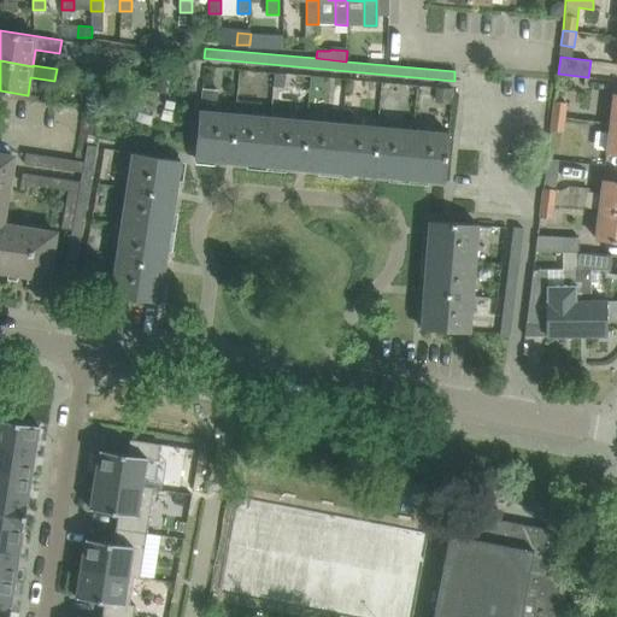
[(158,81),(156,89),(164,93),(168,83),(158,81)]
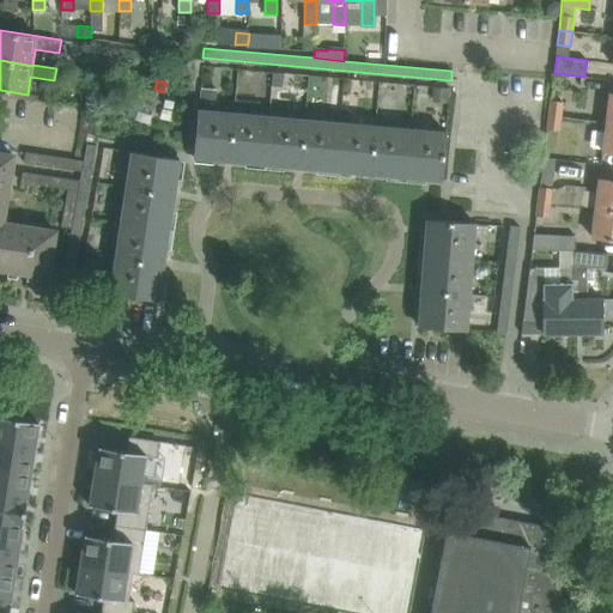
[(434,87),(432,102),(448,103),(449,92),(449,89),(434,87)]
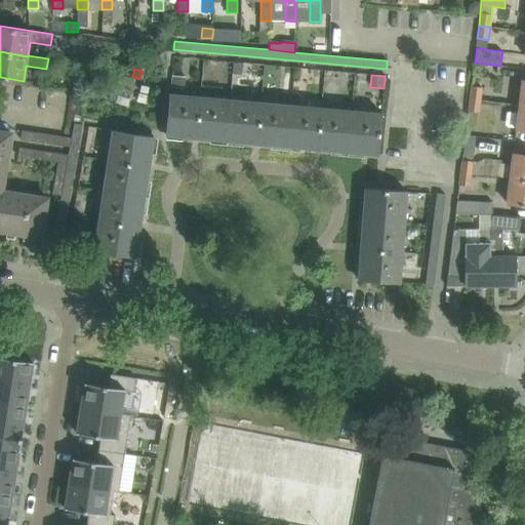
[(172,76),(171,87),(185,88),(186,77),(172,76)]
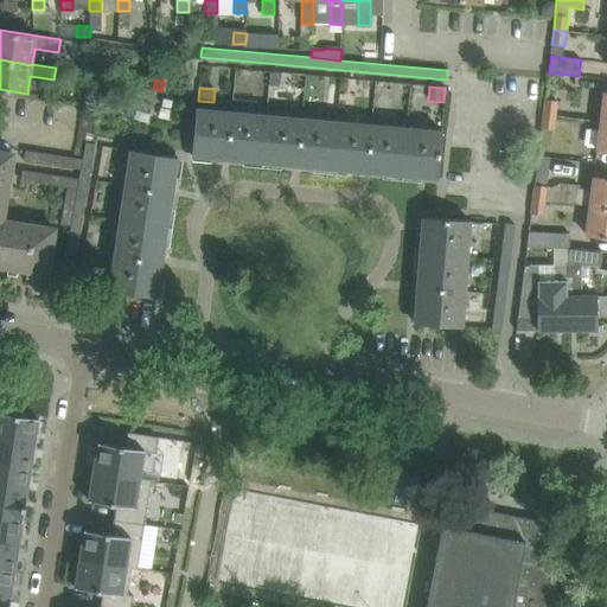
[(544,100),(543,114),(557,115),(558,101),(544,100)]
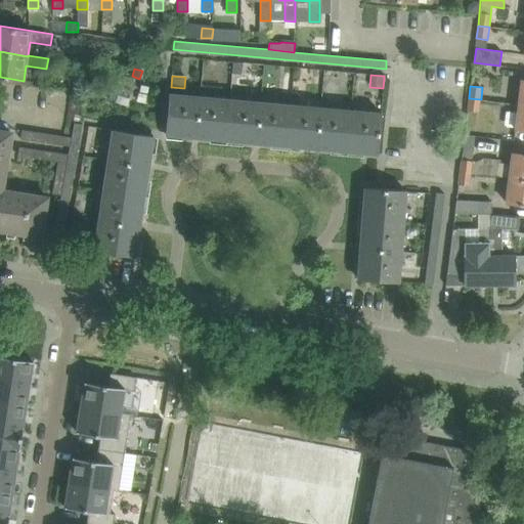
[(139,92),(137,100),(144,101),(146,94),(139,92)]
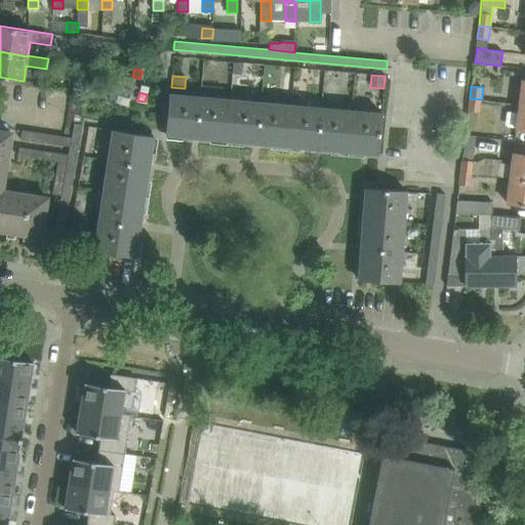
[(380,133),(381,114),(169,94),(165,134),(378,154),(380,133)]
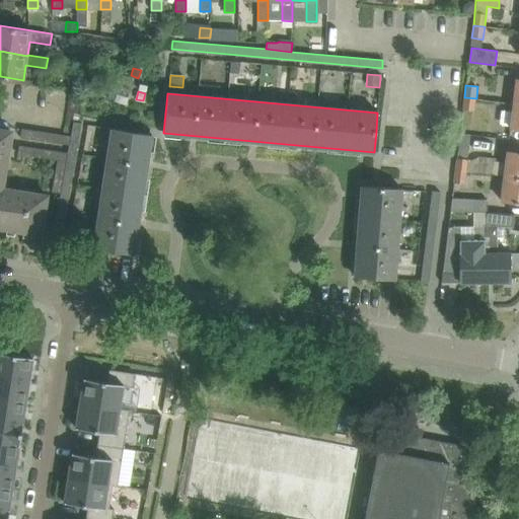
[(474,112),(476,98),(464,97),(462,109),(463,109),(461,121),(472,123),(473,112),(474,112)]
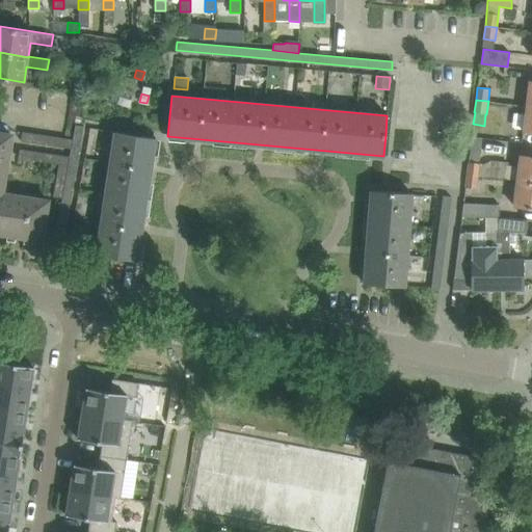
[(531,132),(531,106),(526,106),(523,131),(531,132)]
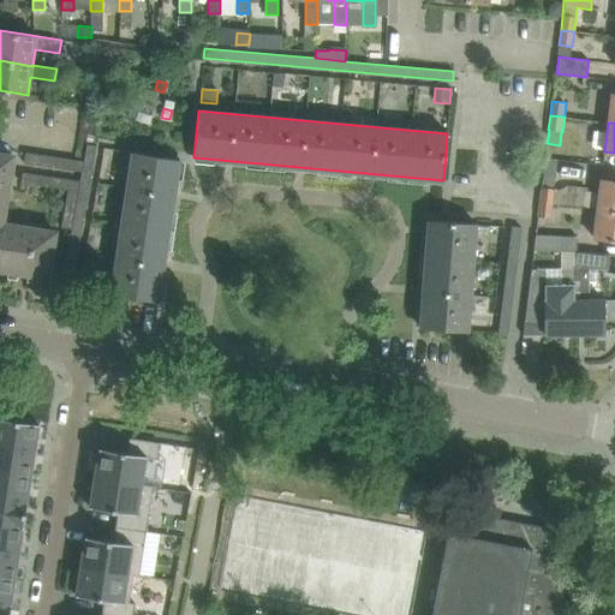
[(83,172),(81,181),(78,192),(77,201),(76,209),(75,216),(73,224),(72,230),(64,274),(61,286),(71,287),(97,147),(88,144),(84,161),(83,172)]
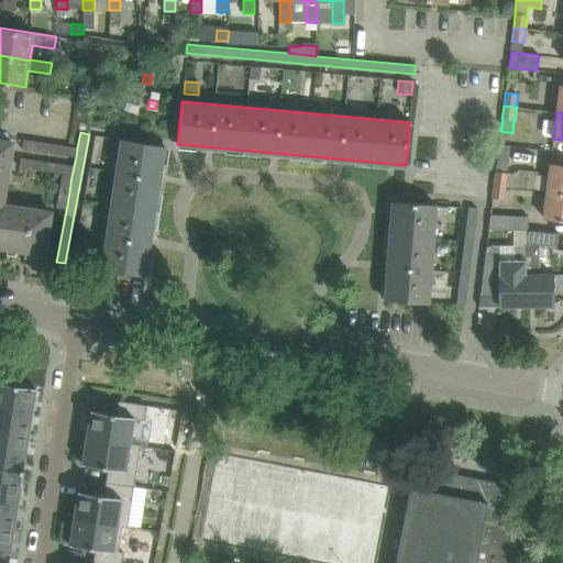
[(102,269),(144,276),(164,145),(121,139),(102,269)]
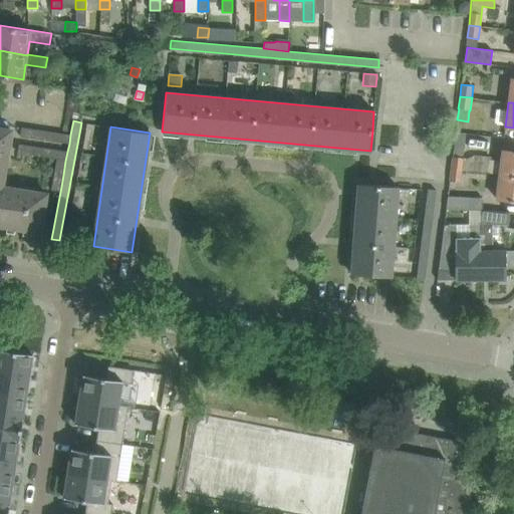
[(11,130),(0,127),(0,225),(40,232),(46,193),(3,187),(11,130)]
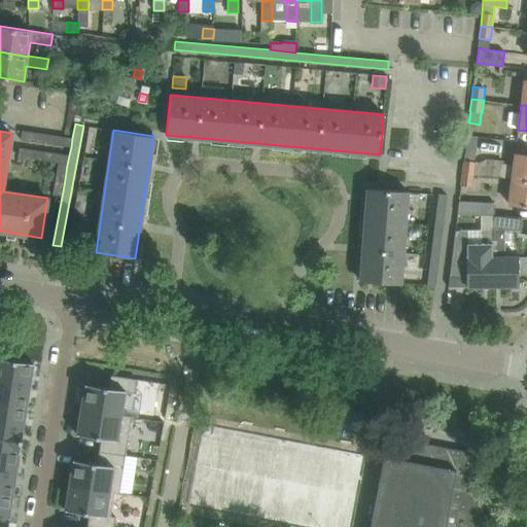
[(21,139),(71,147),(72,138),(22,131),(21,139)]
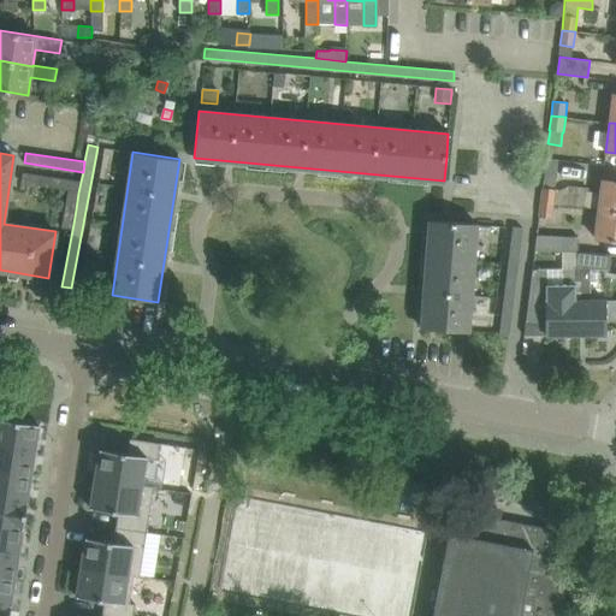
[(546,159),(540,202),(554,203),(556,189),(555,189),(558,160),(546,159)]
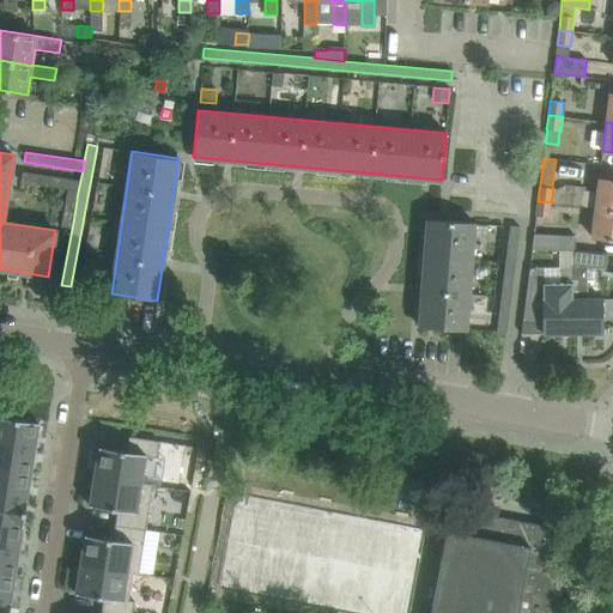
[(23,182),(31,183),(32,174),(24,173),(23,182)]
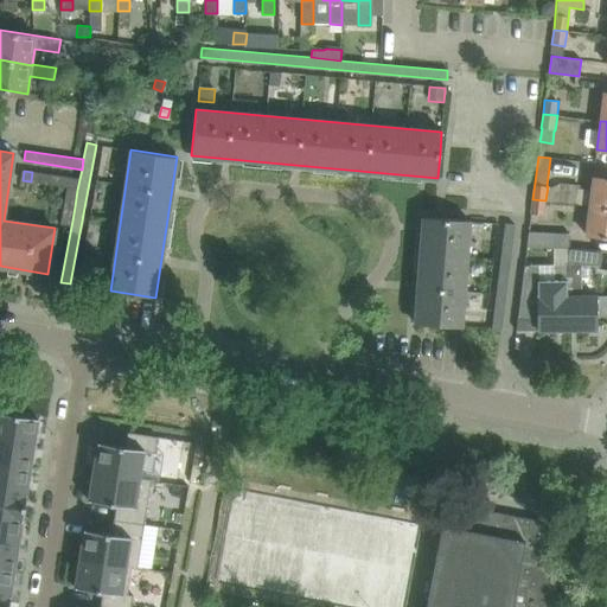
[(31,181),(40,184),(42,173),(32,172),(31,181)]
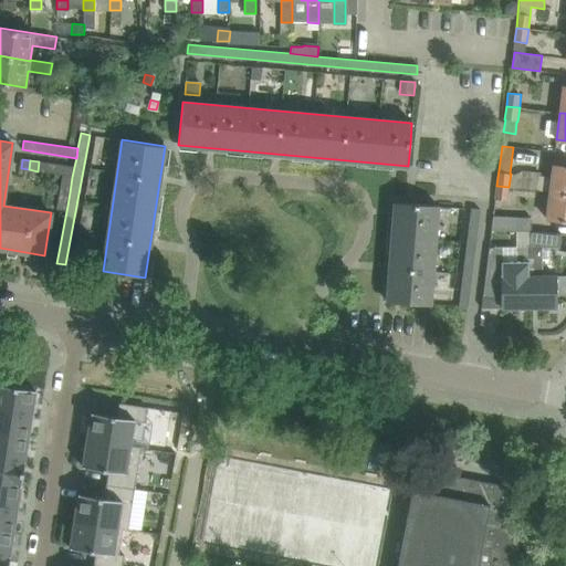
[(38,171),(46,173),(48,163),(39,161),(38,171)]
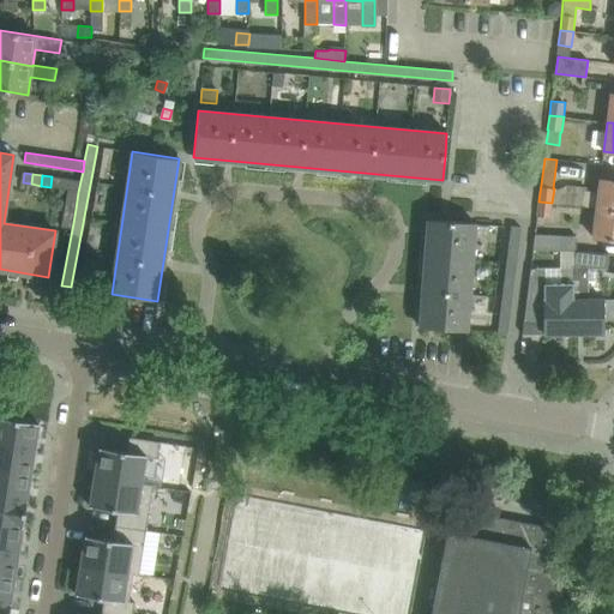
[(52,176),(50,187),(59,188),(61,178),(52,176)]
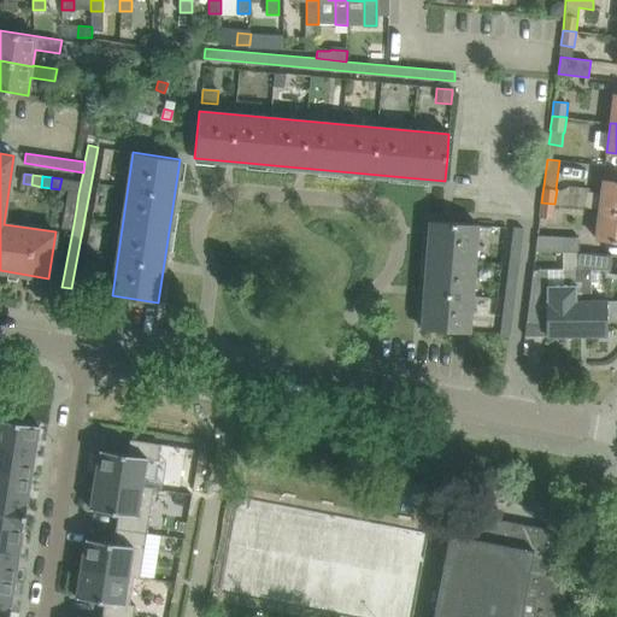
[(69,191),(71,181),(62,178),(59,189),(69,191)]
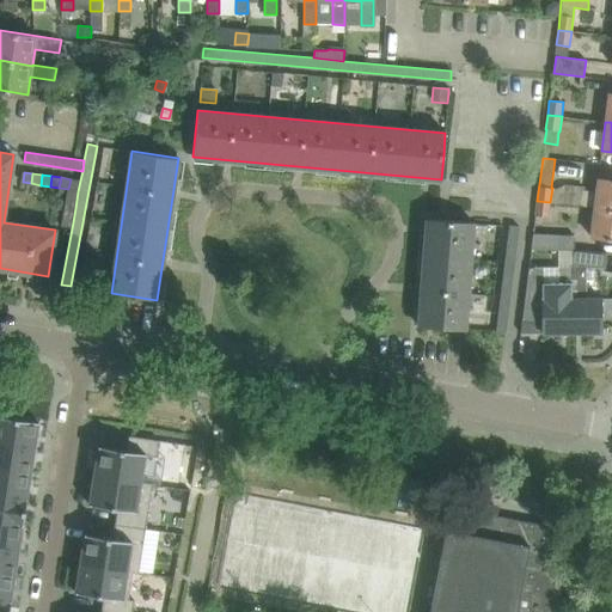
[(598,178),(594,208),(611,209),(611,179),(609,179),(598,178)]
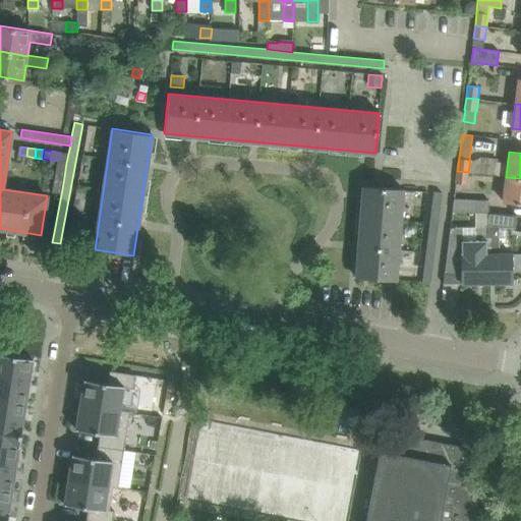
[(58,161),(66,163),(68,154),(60,153),(58,161)]
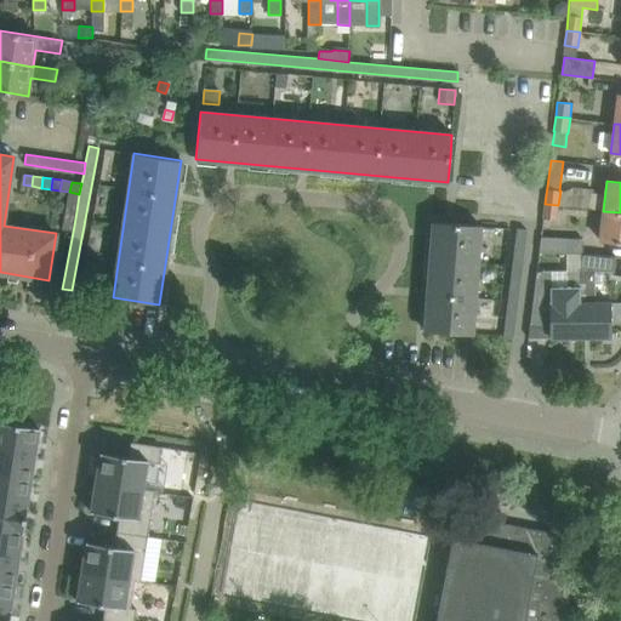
[(575,187),(573,206),(588,209),(591,189),(575,187)]
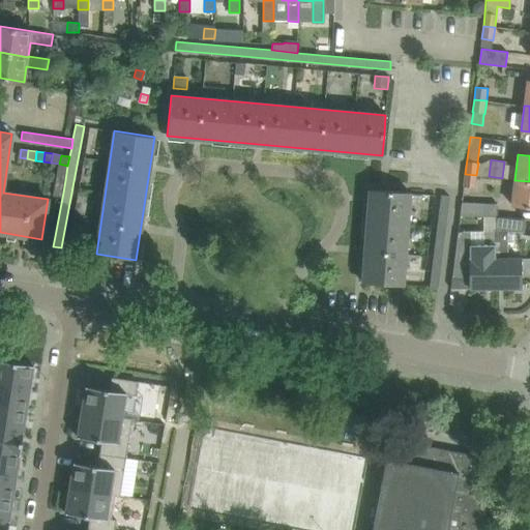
[(67,166),(59,164),(58,172),(66,173),(67,166)]
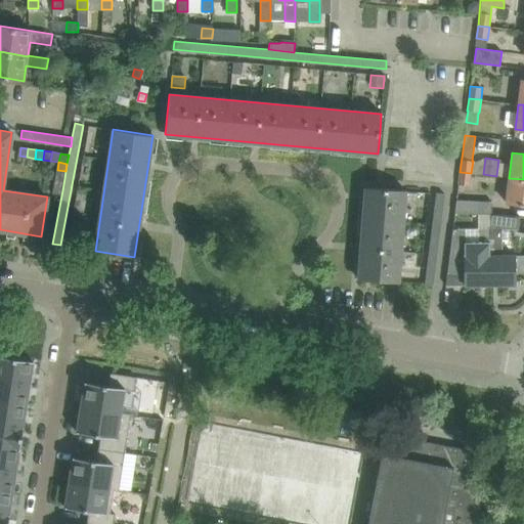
[(66,171),(57,170),(56,176),(64,178),(66,171)]
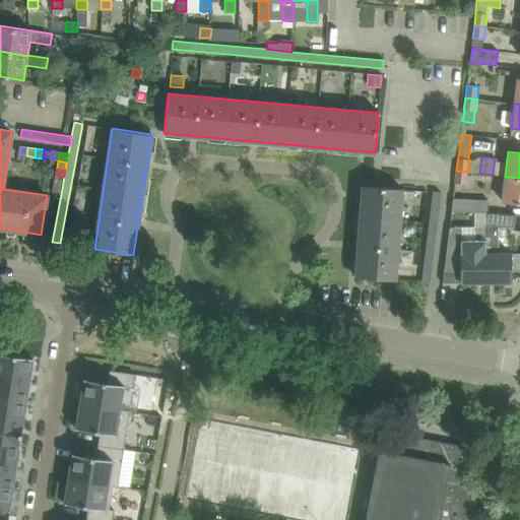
[(456,171),(453,198),(459,199),(461,184),(465,185),(467,172),(456,171)]
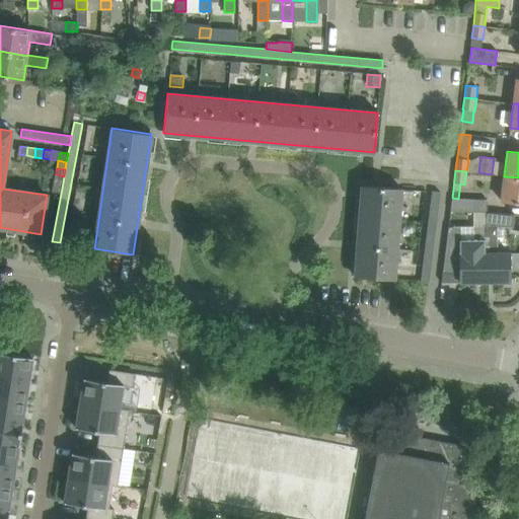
[(64,176),(56,174),(55,180),(63,182),(64,176)]
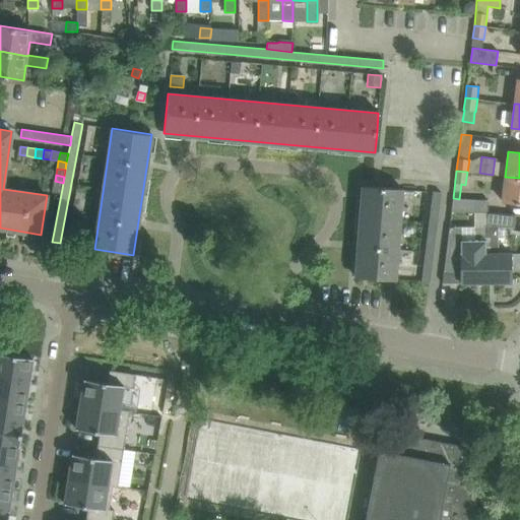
[(519,203),(519,178),(505,177),(502,201),(519,203)]
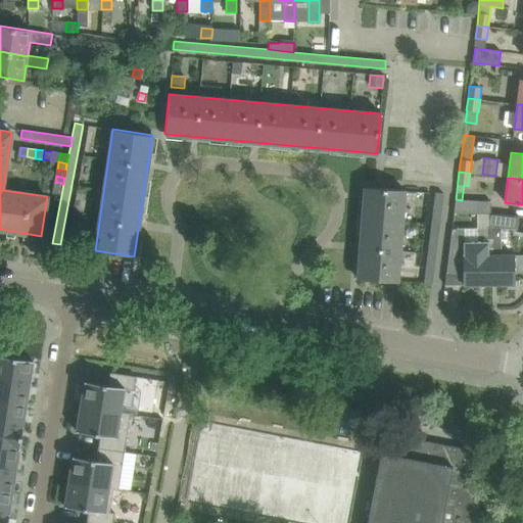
[(365,187),(358,279),(397,282),(405,190),(365,187)]
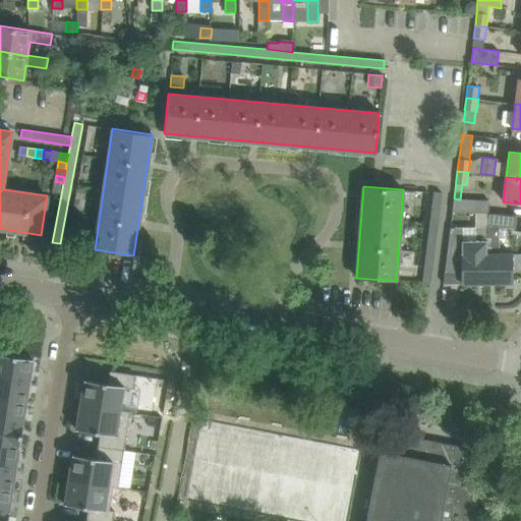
[(409,281),(418,282),(422,283),(430,284),(432,264),(442,192),(433,191),(424,263),(422,277),(410,275),(409,281)]
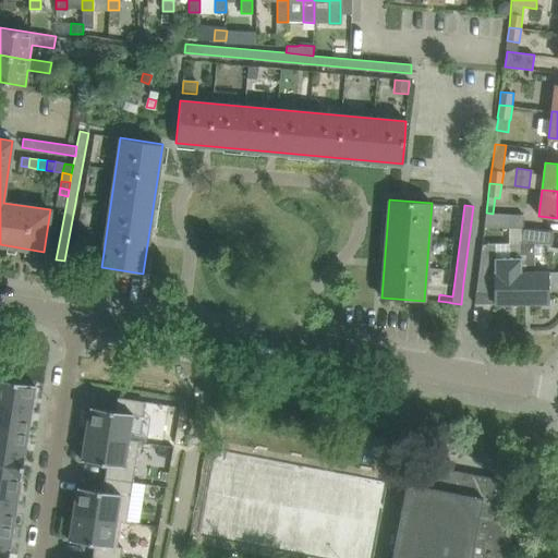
[(484,227),(521,228),(523,228),(524,215),(493,214),(486,213),(484,227)]
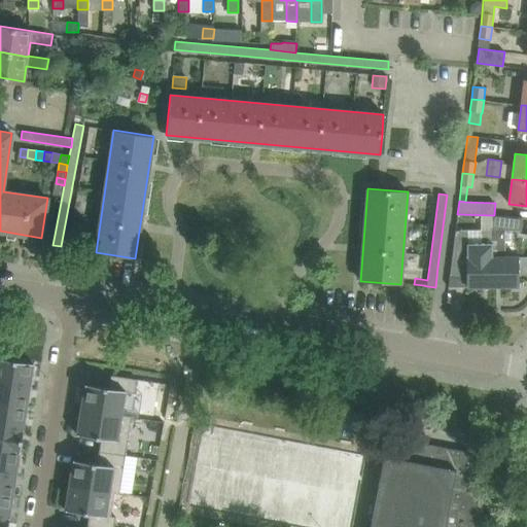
[(494,216),(492,216),(492,231),(503,231),(504,231),(521,231),(523,217),(511,216),(494,216)]
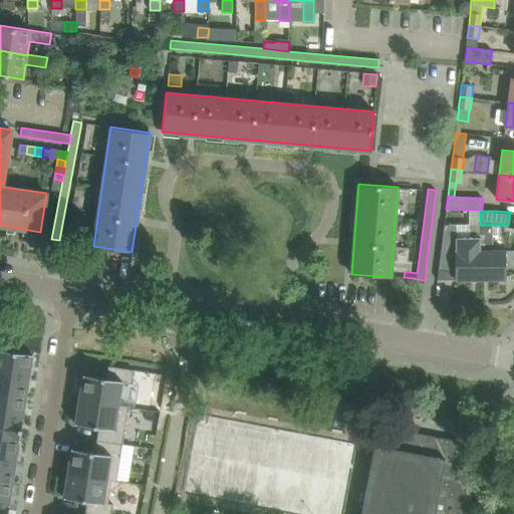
[(441,251),(437,278),(456,278),(456,279),(480,279),(480,237),(480,225),(469,225),(455,225),(444,225),(441,251)]
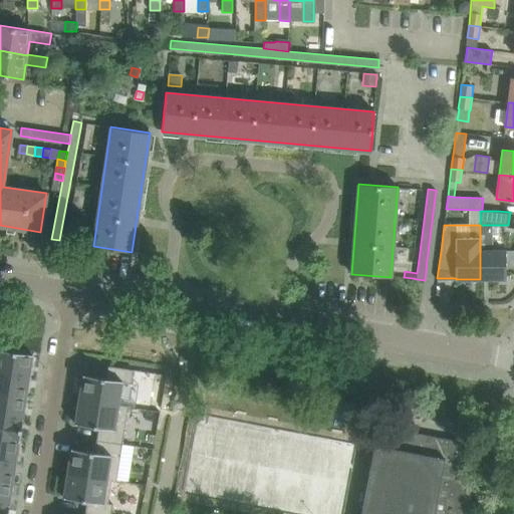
[(480,237),(480,279),(505,279),(504,250),(492,250),(492,237),(492,225),(480,225),(480,237)]
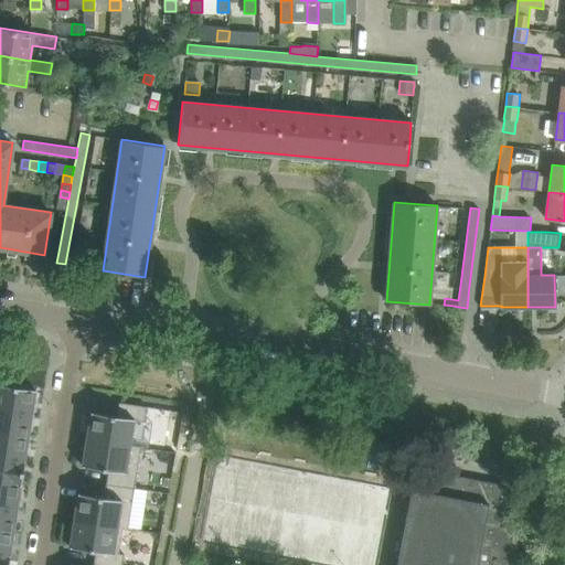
[(35,390),(0,384),(0,407),(31,413),(35,390)]
